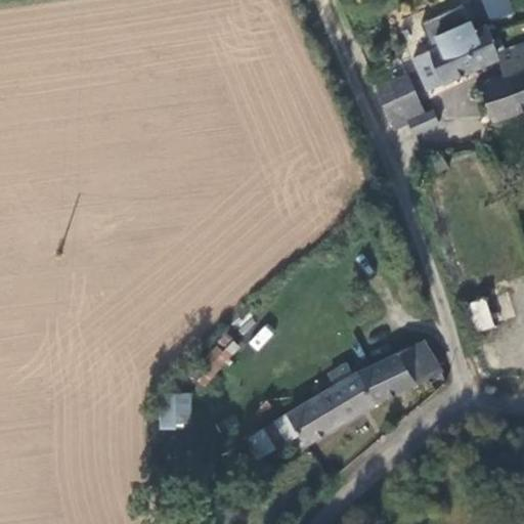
[(482,0),(485,20),(512,16),(509,0),(482,0)]
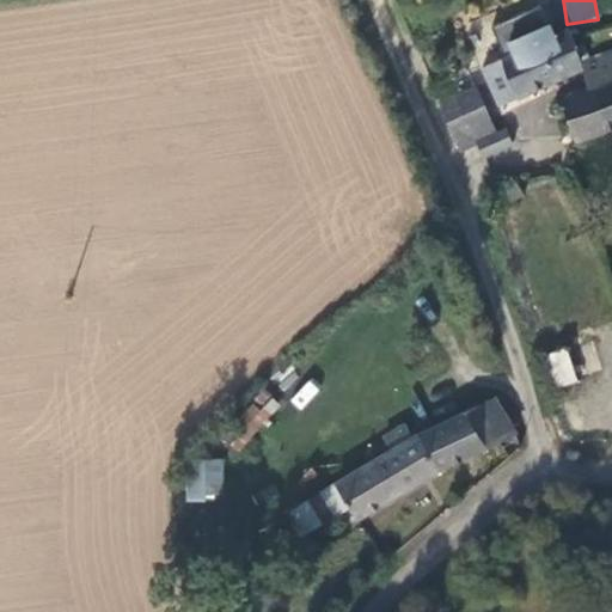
[(580,73),(583,62),(574,34),(570,26),(481,65),(487,79),(500,105),(580,73)]
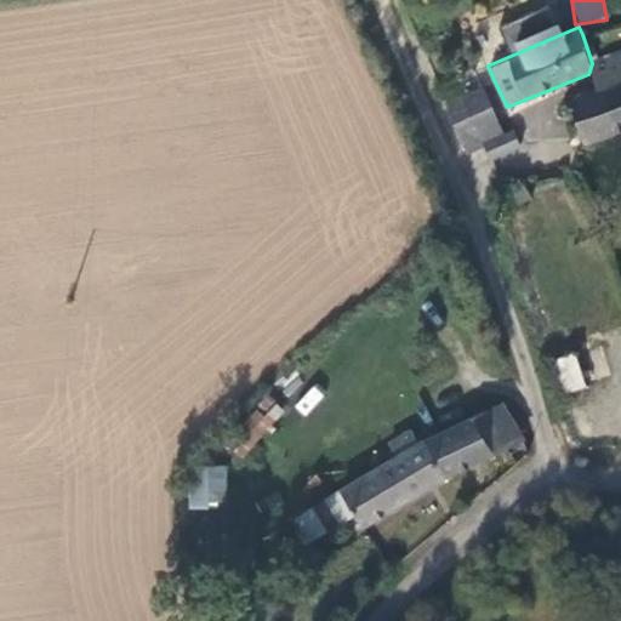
[(620,52),(592,63),(600,90),(569,103),(585,143),(620,131),(620,52)]
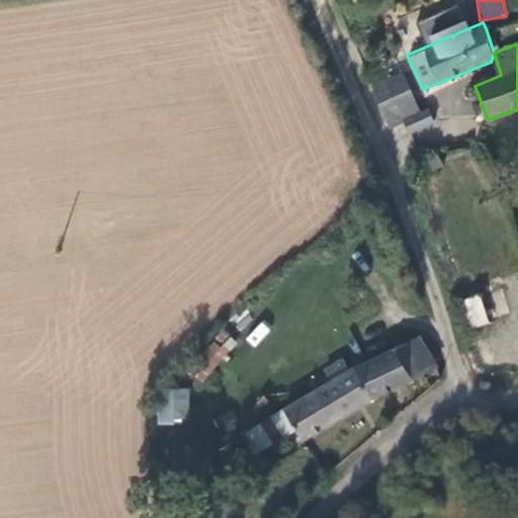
[(409,87),(402,72),(371,87),(387,126),(404,118),(409,130),(433,120),(428,107),(416,113),(404,89),(409,87)]
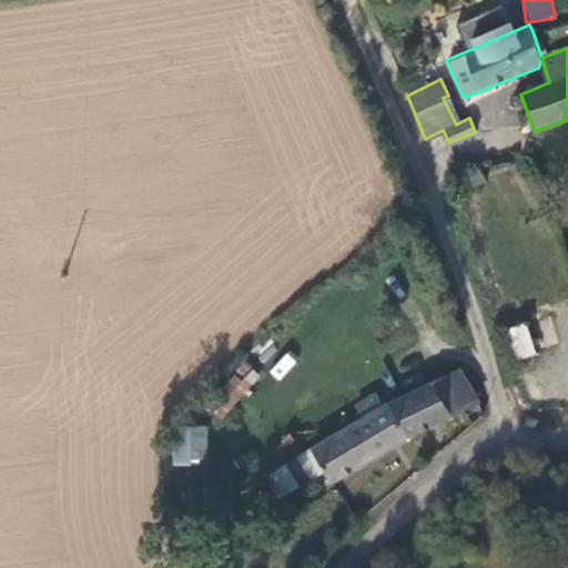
[(554,315),(507,333),(517,361),(563,342),(554,315)]
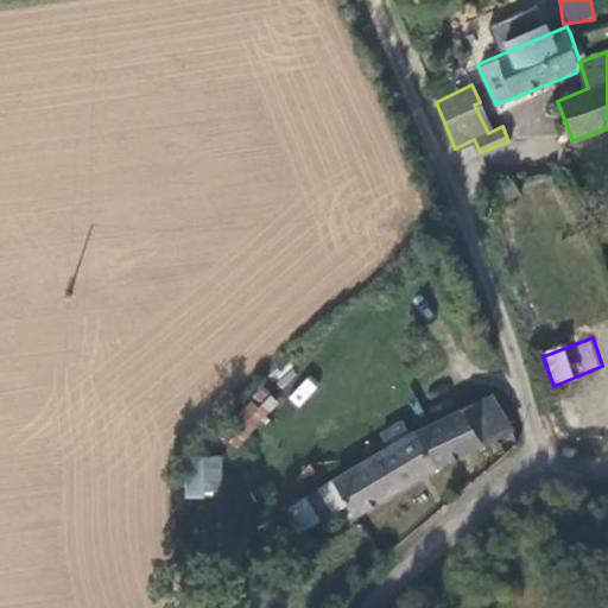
[(306,378),(287,398),(298,407),(317,387),(306,378)]
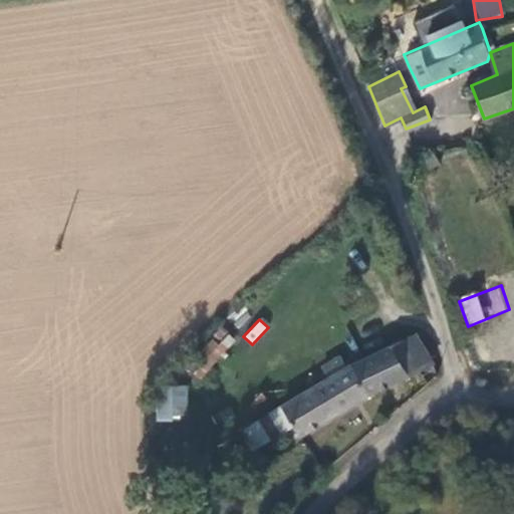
[(344,358),(325,368),(330,378),(325,381),(303,393),(282,405),(283,407),(294,426),(298,434),(432,365),(416,336),(348,367),(344,358)]
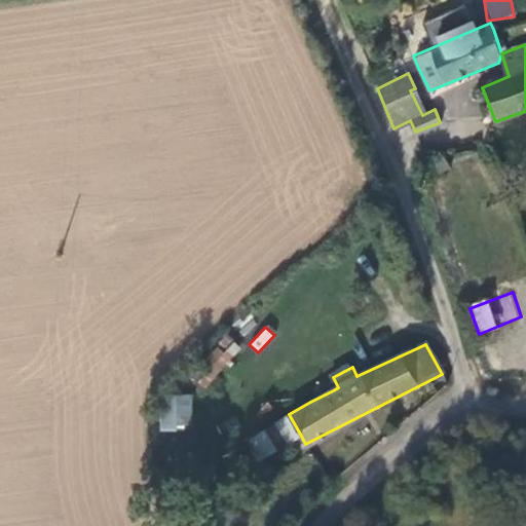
[(231,357),(218,345),(191,376),(203,388),(231,357)]
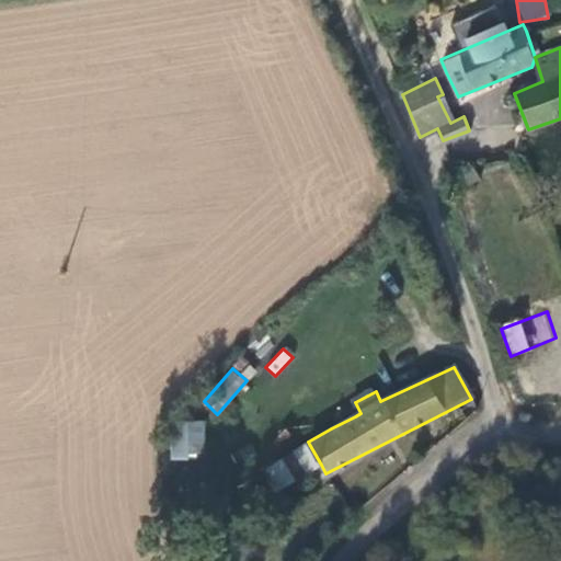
[(355,416),(338,381),(312,397),(331,428),(355,416)]
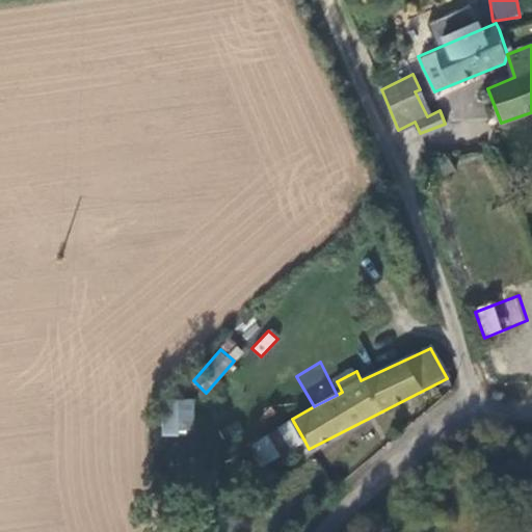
[(194,435),(194,399),(161,398),(161,434),(194,435)]
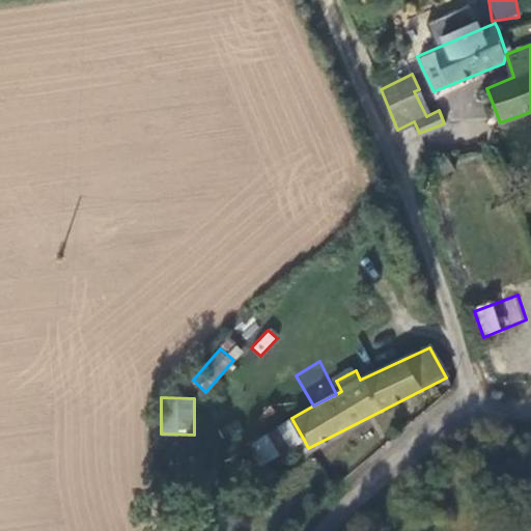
[(304,440),(292,420),(250,445),(261,465),(304,440)]
